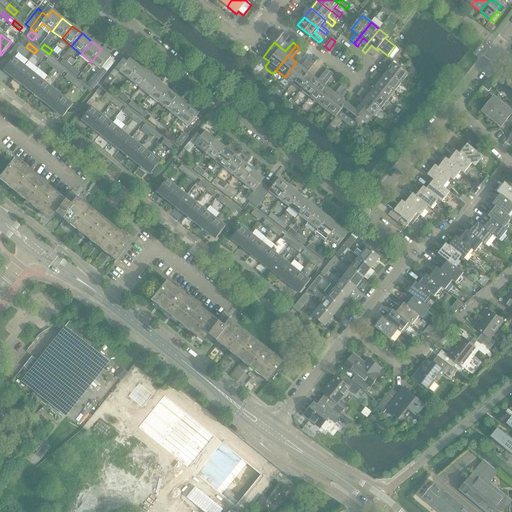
[(399,49),(395,46),(388,56),(392,59),(399,49)]
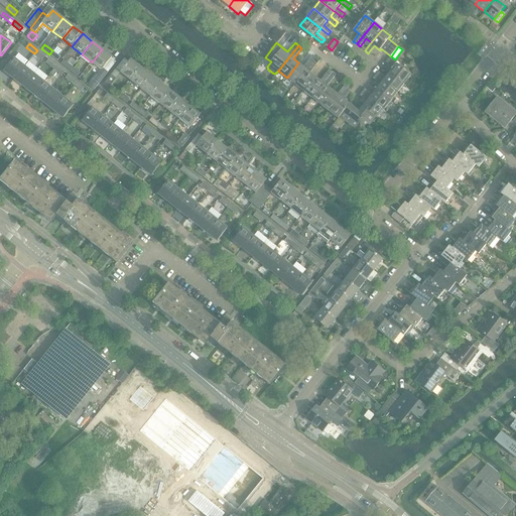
[(112,57),(102,49),(92,62),(102,70),(89,86),(94,90),(108,73),(103,69),(112,57)]
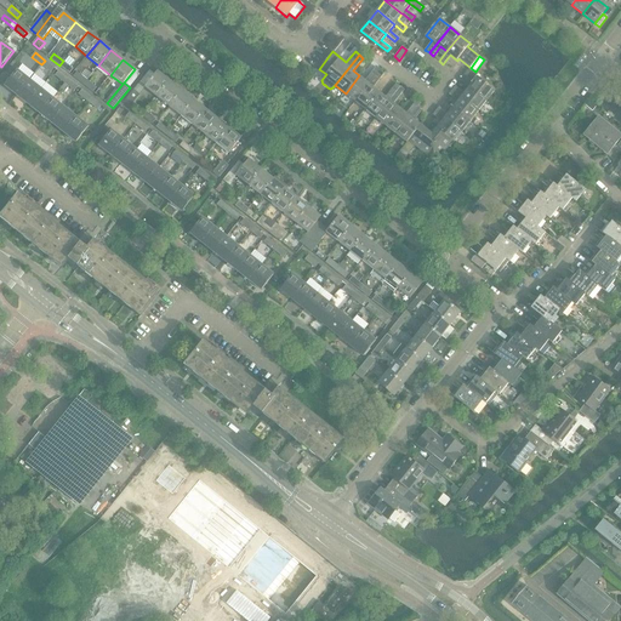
[(55,68),(45,61),(41,64),(51,73),(55,68)]
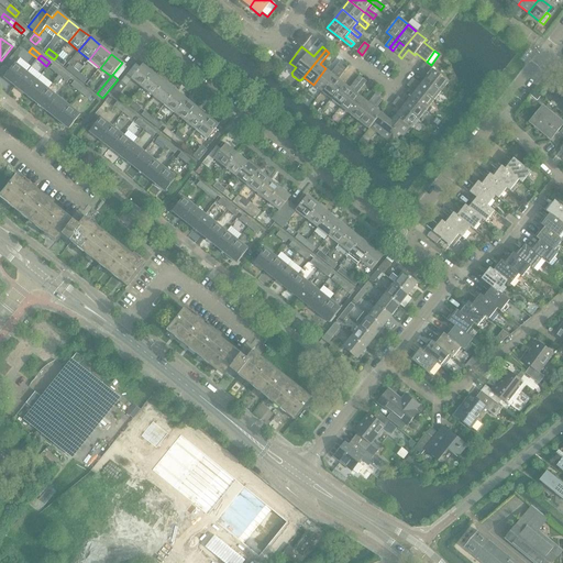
[(66,63),(57,55),(54,59),(63,67),(66,63)]
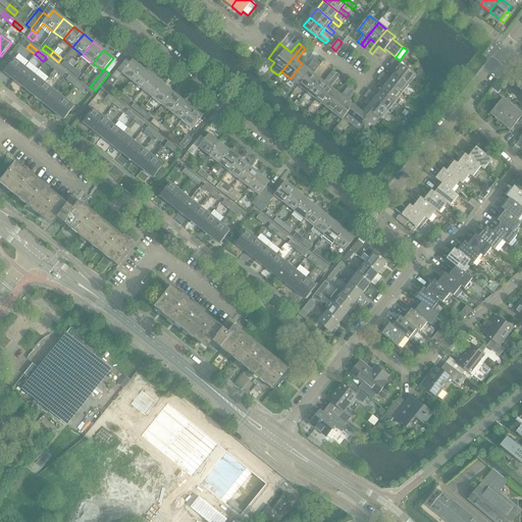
[(307,67),(302,63),(291,79),(299,86),(319,59),(315,57),(307,67)]
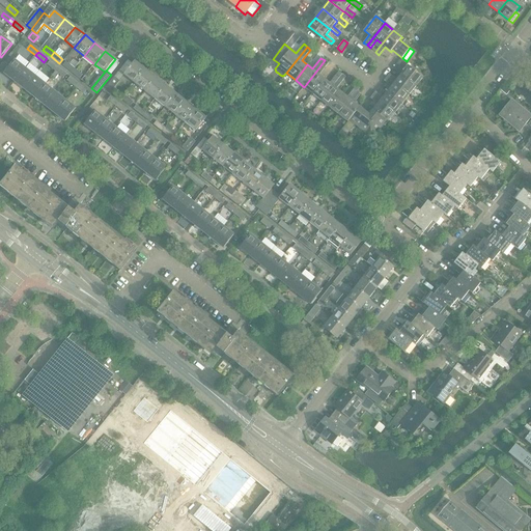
[(4,73),(15,82),(25,68),(15,60),(4,73)]
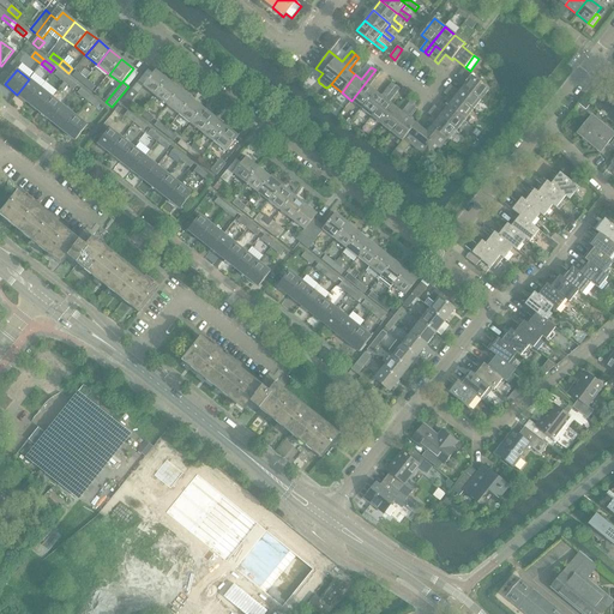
[(379,73),(375,70),(351,101),(361,108),(375,91),(369,86),(379,73)]
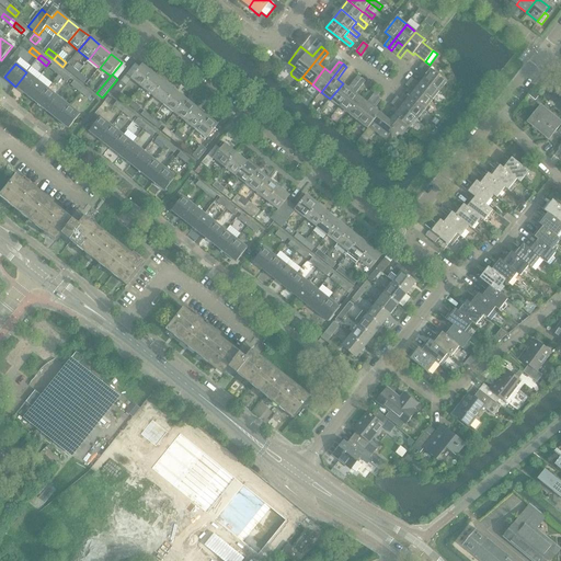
[(49,68),(58,76),(61,71),(53,65),(49,68)]
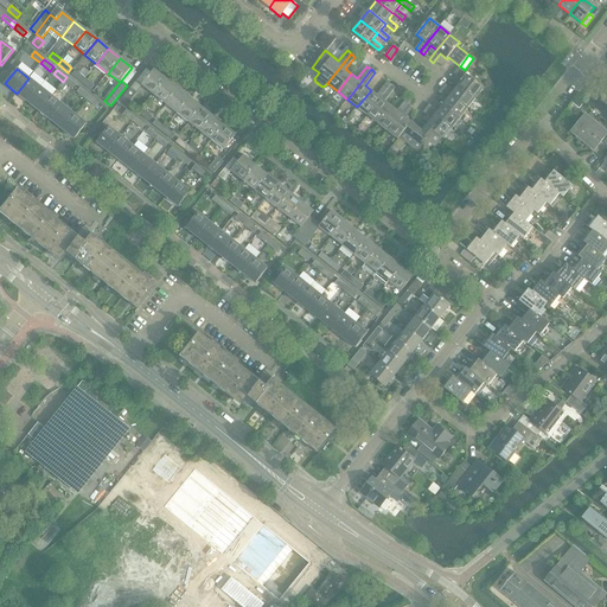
[(71,75),(81,83),(85,78),(76,70),(71,75)]
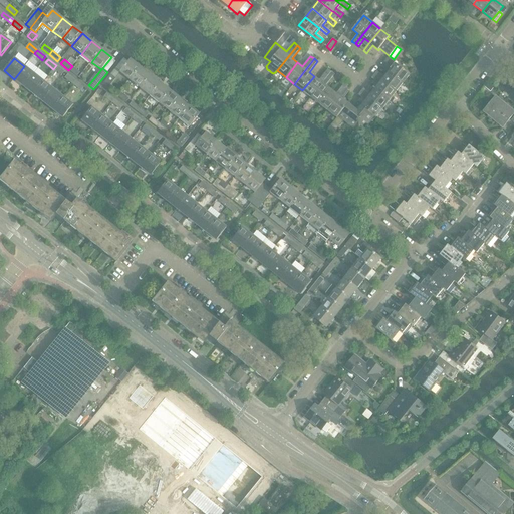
[(120,72),(131,80),(141,67),(131,59),(120,71),(115,68),(102,84),(107,88),(120,72)]
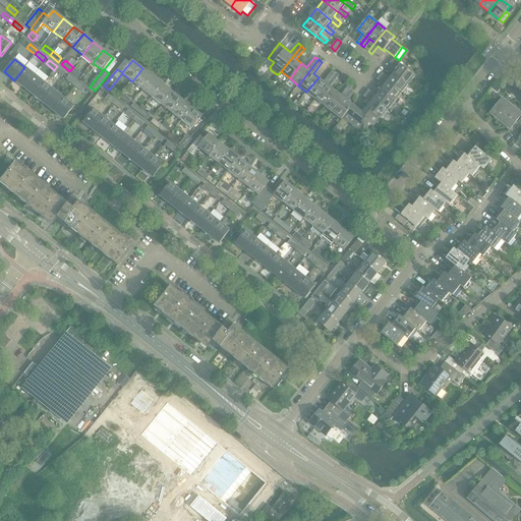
[(386,67),(393,73),(394,73),(408,84),(415,75),(401,64),(396,69),(389,64),(386,67)]
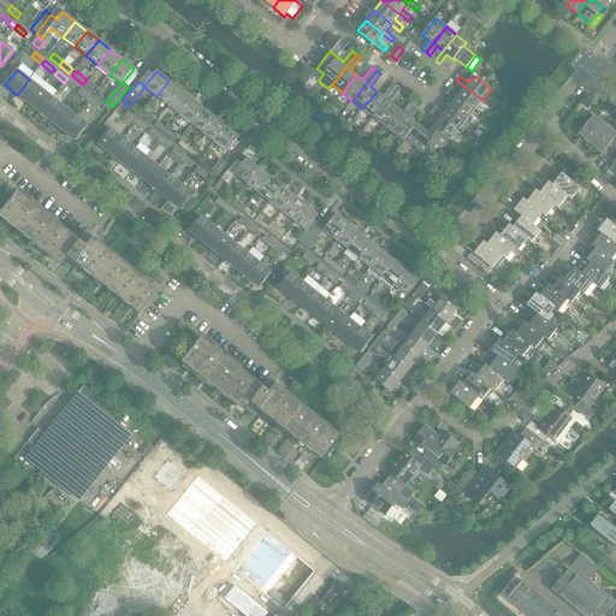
[(77,86),(67,78),(64,83),(67,87),(73,90),(77,86)]
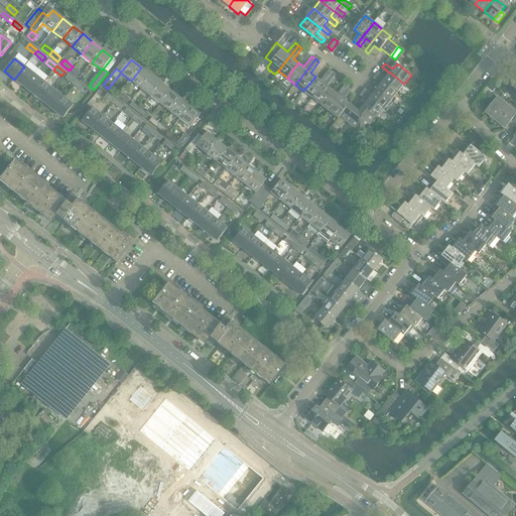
[(14,80),(24,87),(34,74),(24,67),(14,80)]
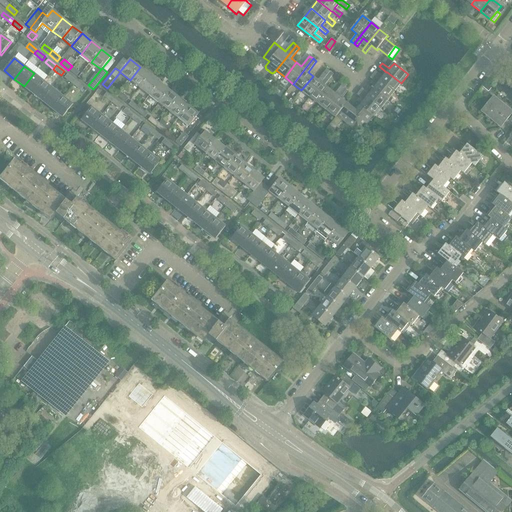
[(80,72),(72,66),(68,70),(77,76),(80,72)]
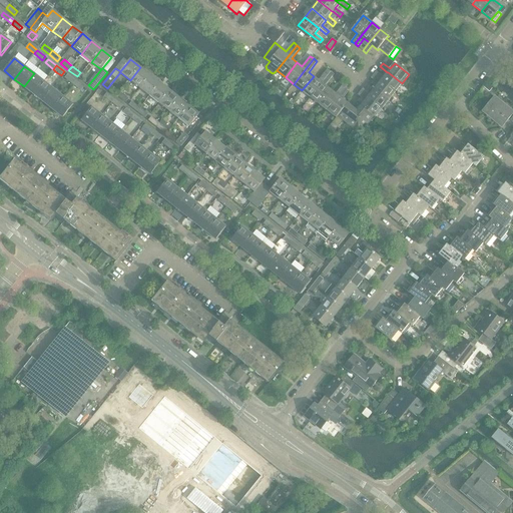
[(130,80),(140,87),(150,75),(140,67),(130,80)]
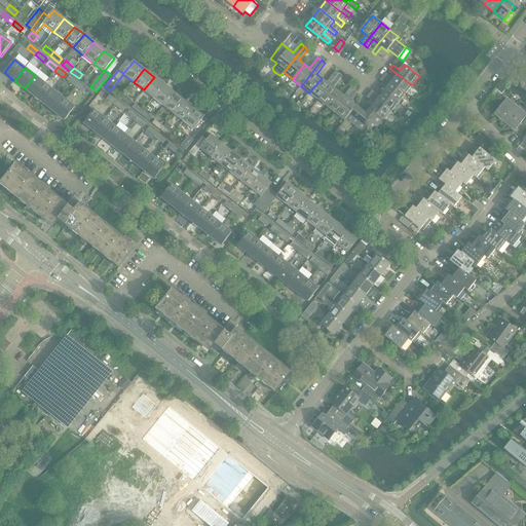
[(327,82),(322,78),(309,92),(318,100),(339,74),(335,71),(327,82)]
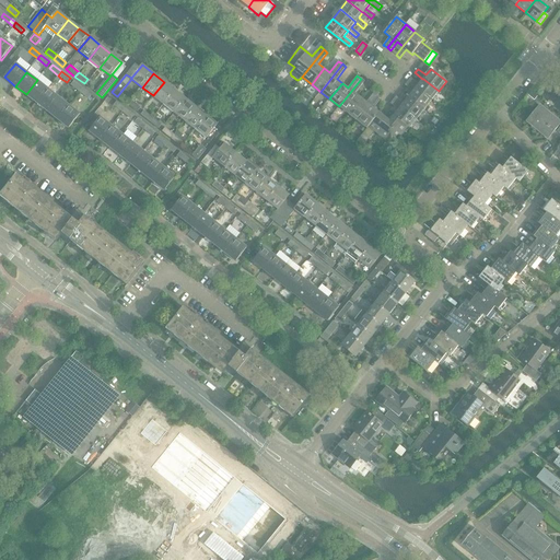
[(411,77),(408,81),(431,101),(439,91),(423,79),(422,79),(419,83),(411,77)]
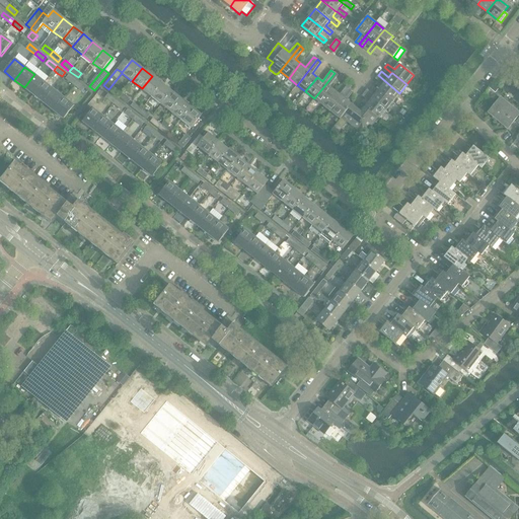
[(338,75),(335,73),(314,98),(322,105),(335,90),(329,86),(335,79),(338,75)]
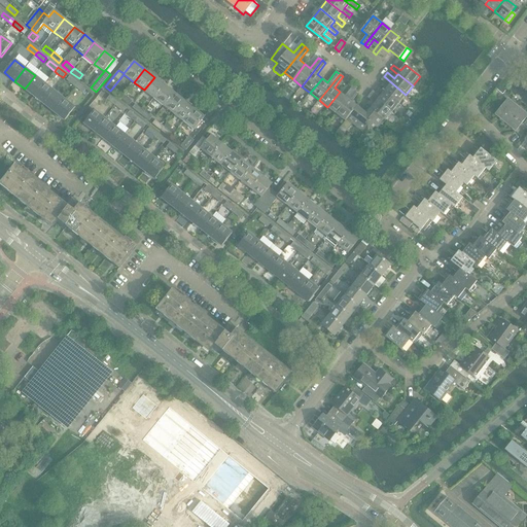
[(25,89),(34,97),(45,83),(35,75),(25,89)]
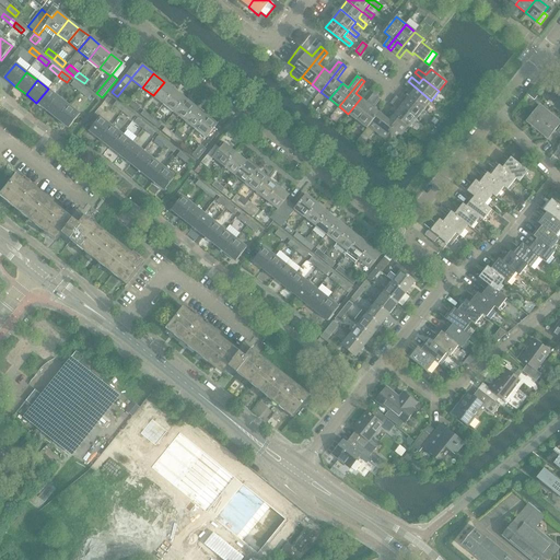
[(71,85),(80,92),(83,89),(74,81),(71,85)]
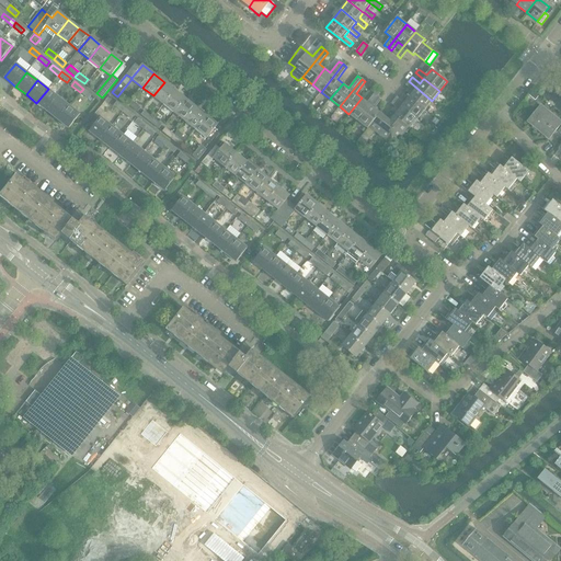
[(413,91),(409,96),(425,110),(432,101),(409,81),(405,84),(413,91)]
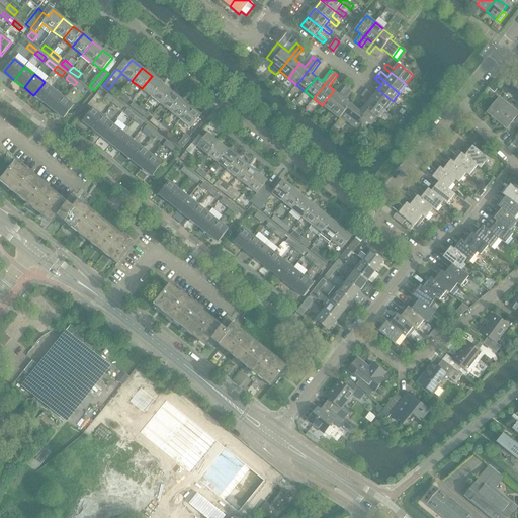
[(142,88),(151,96),(161,84),(152,76),(142,88)]
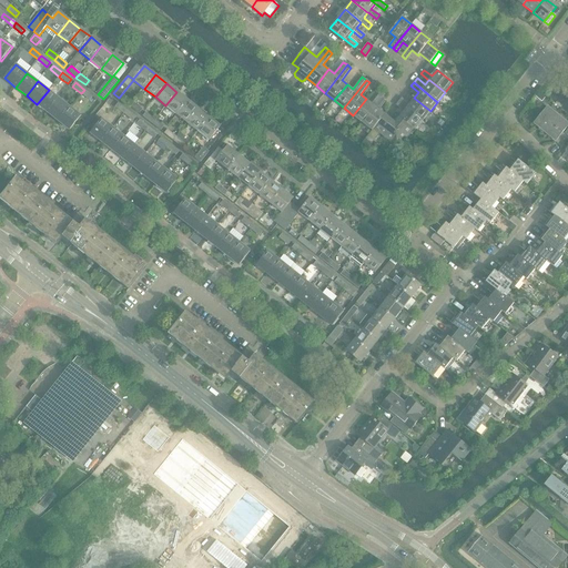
[(37,104),(48,113),(59,99),(49,90),(37,104)]
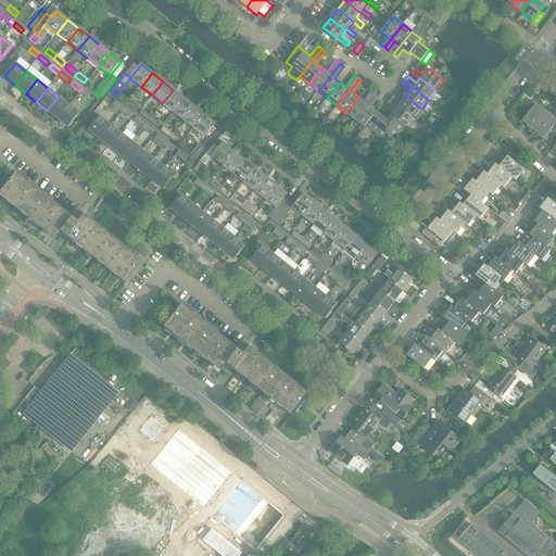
[(91,95),(83,88),(79,91),(88,99),(91,95)]
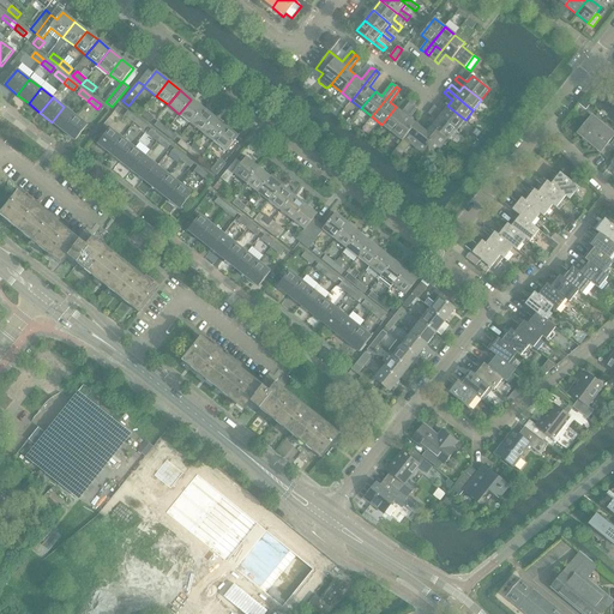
[(179,114),(191,124),(203,108),(191,100),(179,114)]
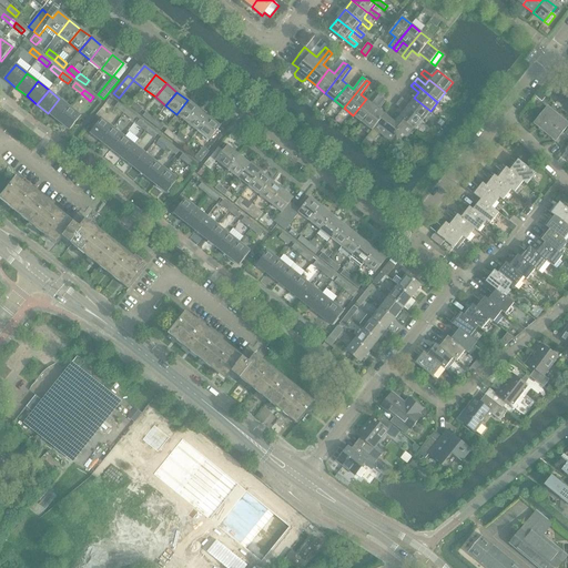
[(540,92),(536,98),(543,102),(546,97),(543,93),(540,92)]
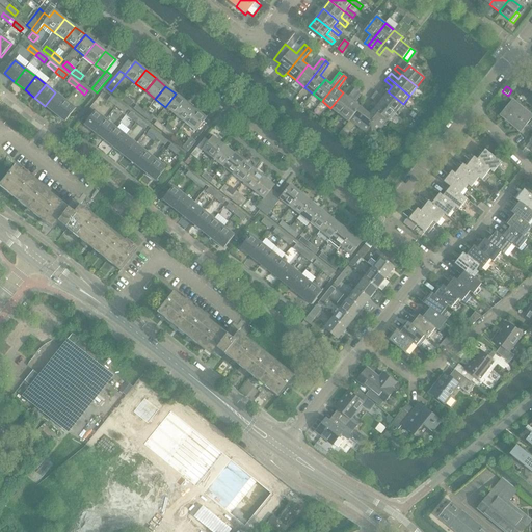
[(348,97),(343,92),(330,108),(340,114),(357,92),(354,90),(353,89),(348,97)]
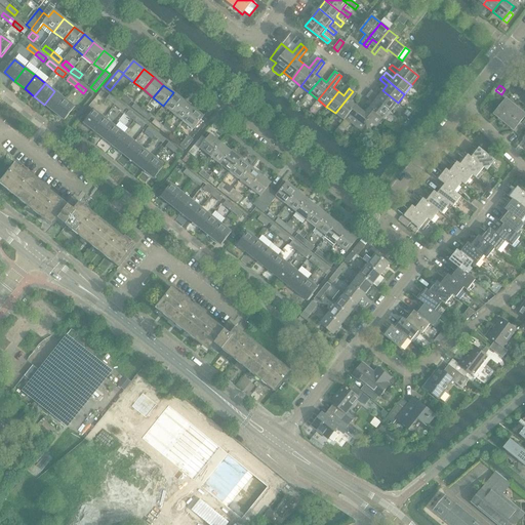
[(371,90),(368,93),(391,111),(398,103),(382,90),(378,95),(371,90)]
